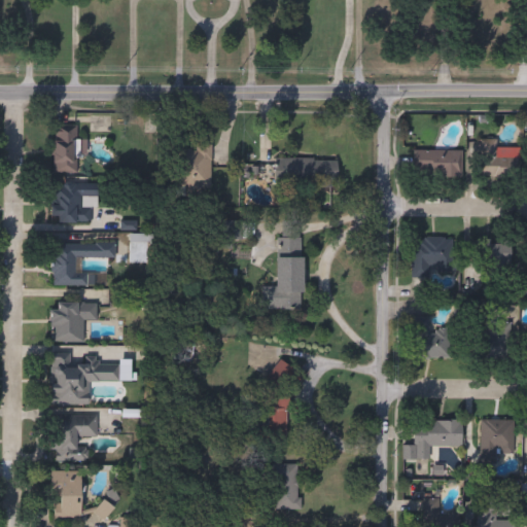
[(76,128),(76,174),(54,174),(54,128),(76,128)]
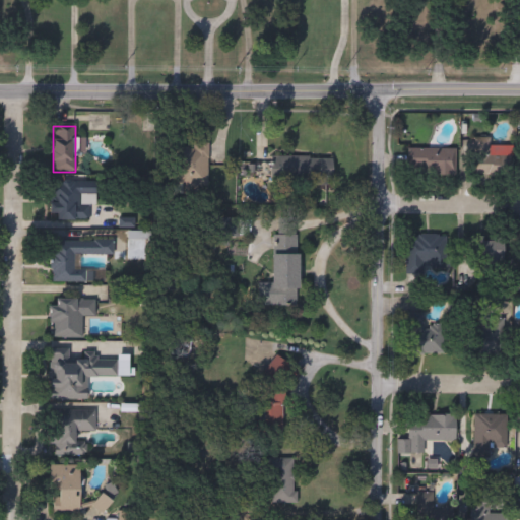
[(489,138),(489,156),(503,156),(503,175),(472,175),(473,138),(489,138)]
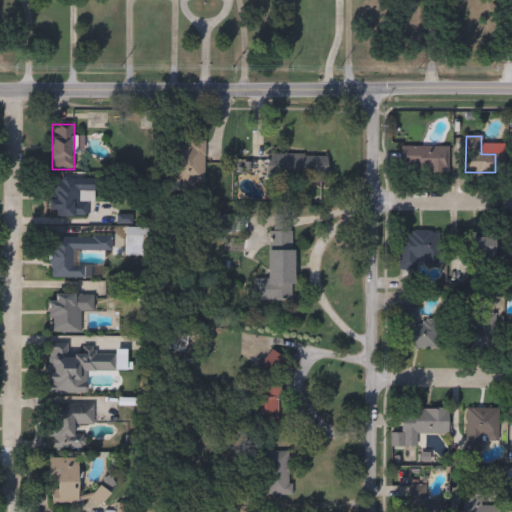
[(173,144),(204,144),(204,181),(173,181),(173,144)]
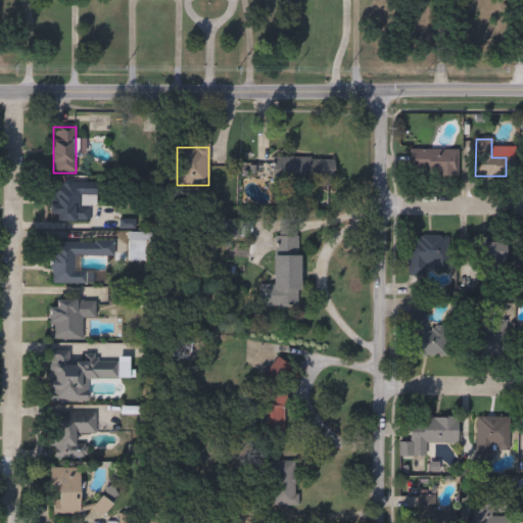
[(458,150),(458,177),(411,177),(411,150),(458,150)]
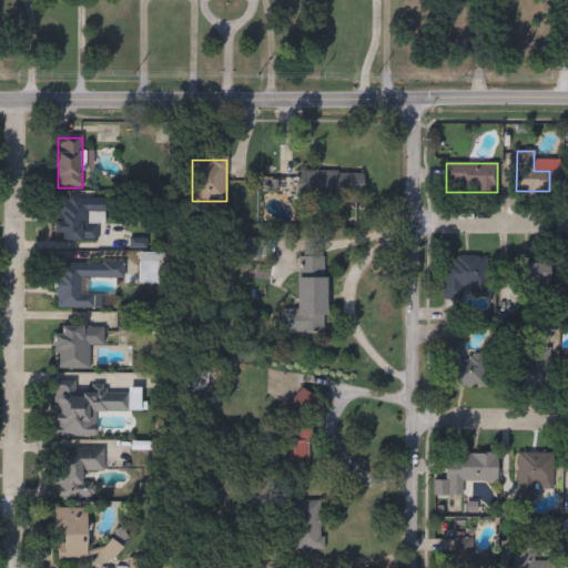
[(296,201),(295,173),(363,172),(363,201),(296,201)]
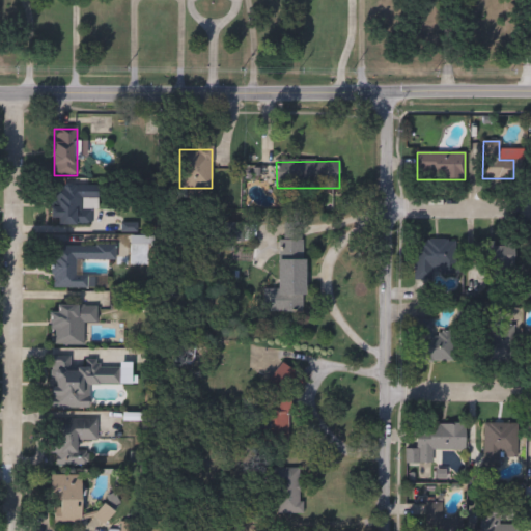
[(51,186),(95,187),(95,226),(50,225),(51,186)]
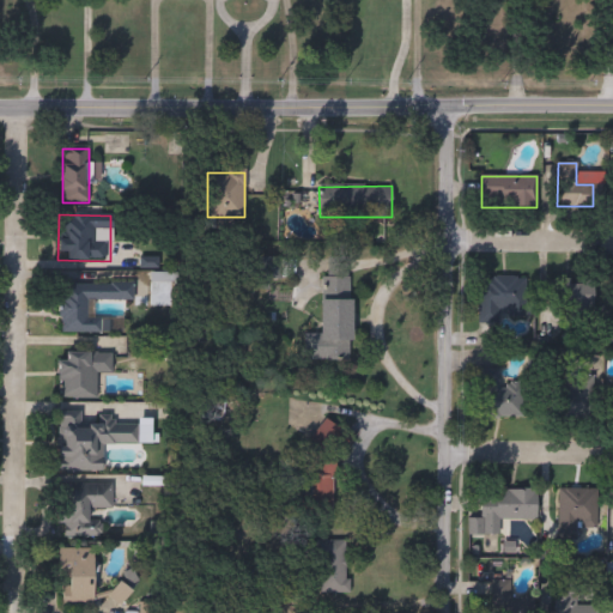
[(351,301),(351,360),(304,360),(304,334),(321,334),(320,299),(326,299),(326,278),(347,278),(349,301),(351,301)]
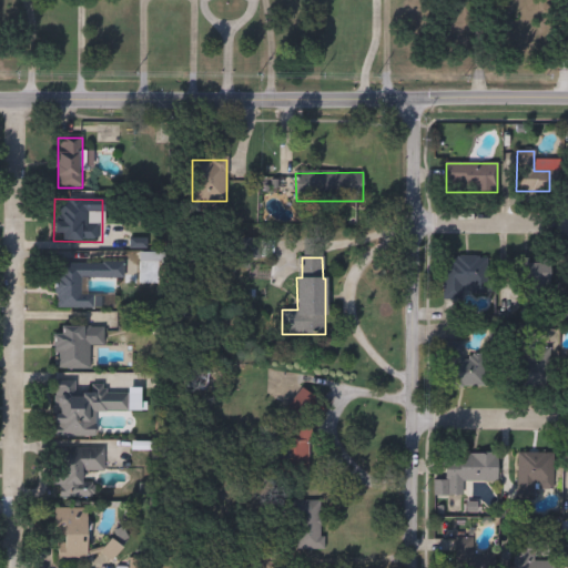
[(487,259),(487,297),(444,297),(445,257),(487,259)]
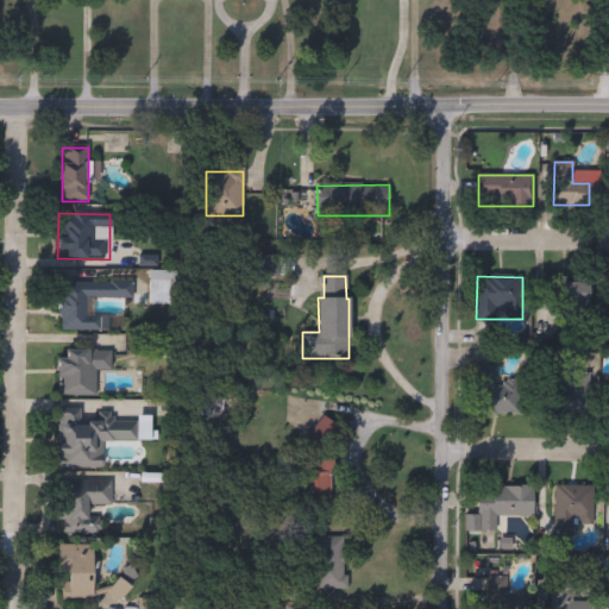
[(131,299),(93,299),(93,318),(120,318),(120,331),(58,331),(60,277),(131,277),(131,299)]
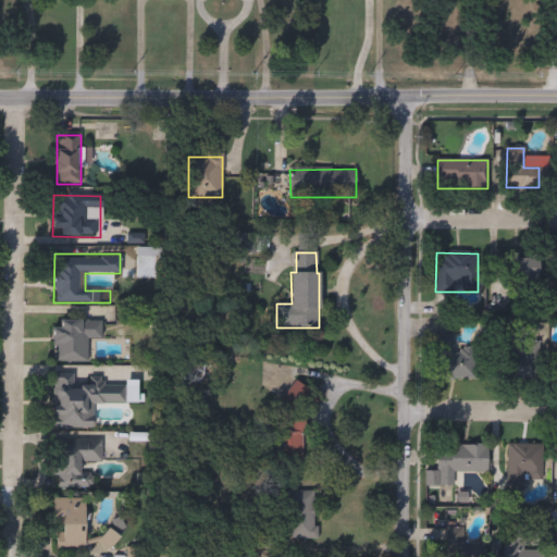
[(506,256),(540,256),(539,296),(506,296),(506,256)]
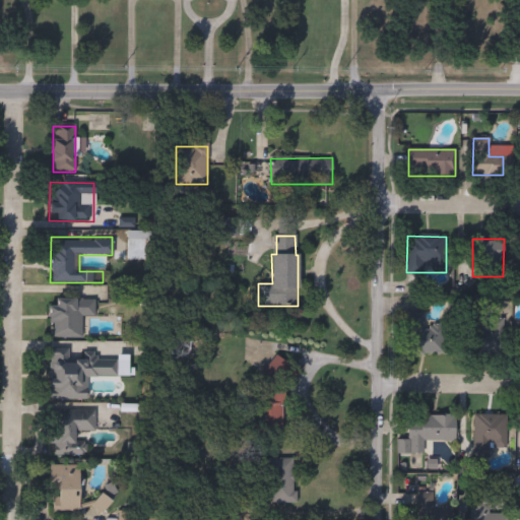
[(49,299),(94,300),(94,317),(81,317),(81,338),(49,338),(49,299)]
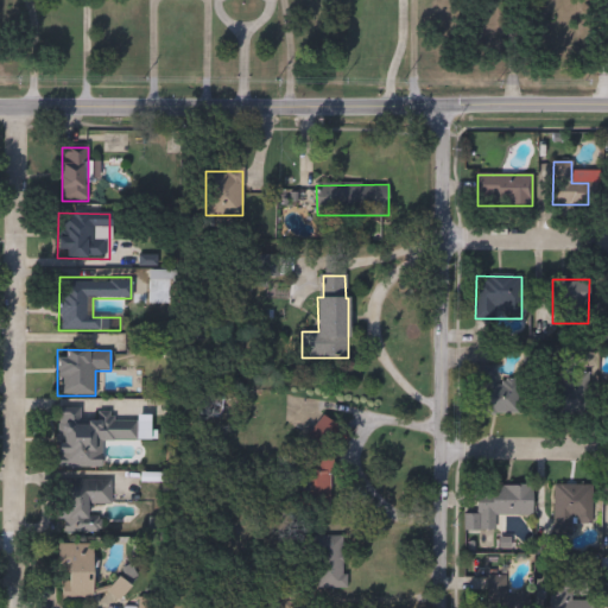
[(474,415),(475,366),(495,366),(495,381),(519,381),(519,415),(474,415)]
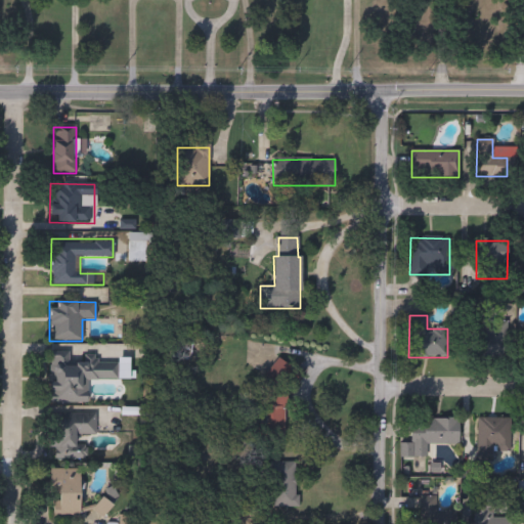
[(506,357),(454,355),(456,324),(507,326),(506,357)]
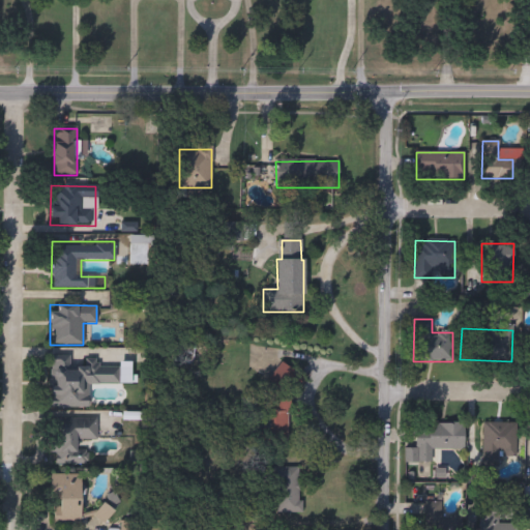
[(49,408),(50,360),(118,361),(117,385),(88,384),(88,408),(49,408)]
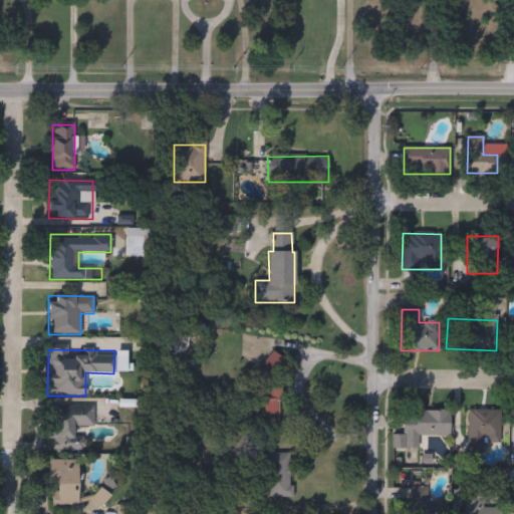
[(93,426),(74,427),(74,438),(83,438),(83,450),(48,450),(48,406),(92,406),(93,426)]
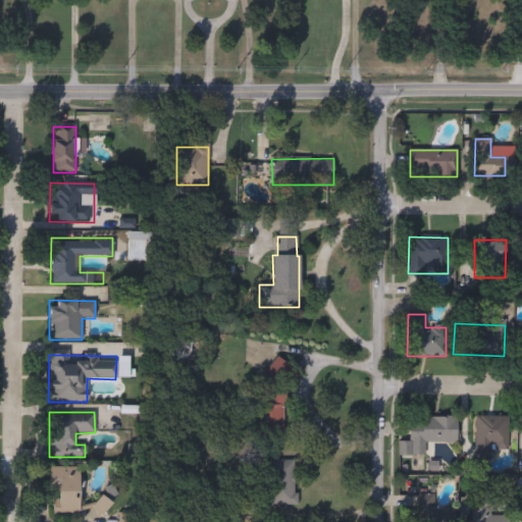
[(457,417),(457,442),(425,442),(425,457),(398,457),(398,442),(409,442),(409,417),(457,417)]
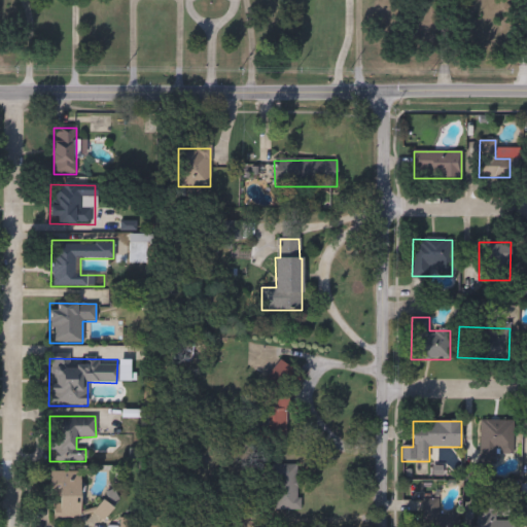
[(514,455),(495,455),(495,465),(479,465),(479,421),(514,421),(514,455)]
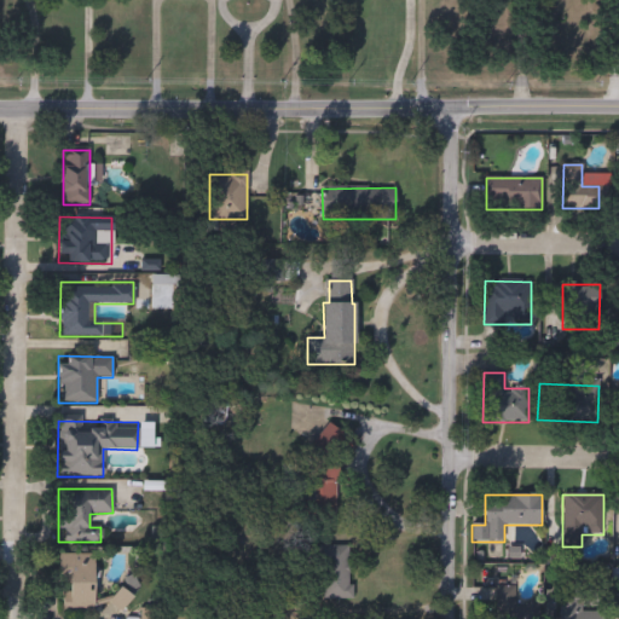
[(322,601),(322,547),(352,547),(352,601),(322,601)]
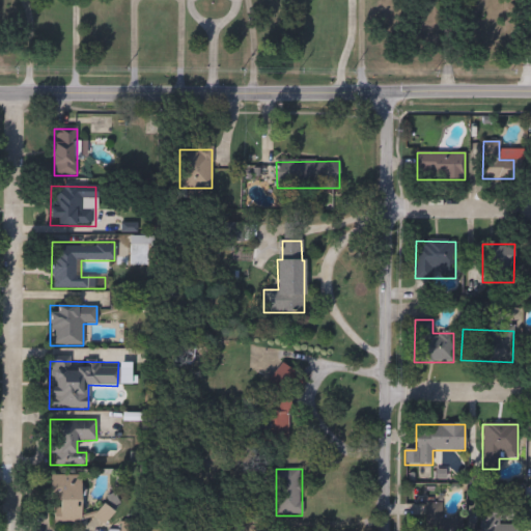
[(81,527),(51,527),(51,475),(81,475),(81,527)]
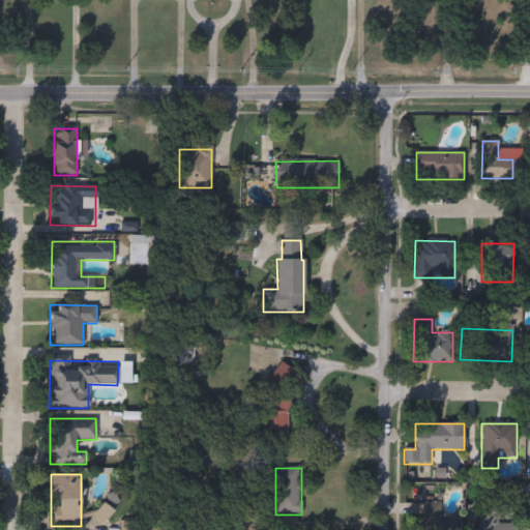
[(423,528),(423,501),(440,501),(440,528),(423,528)]
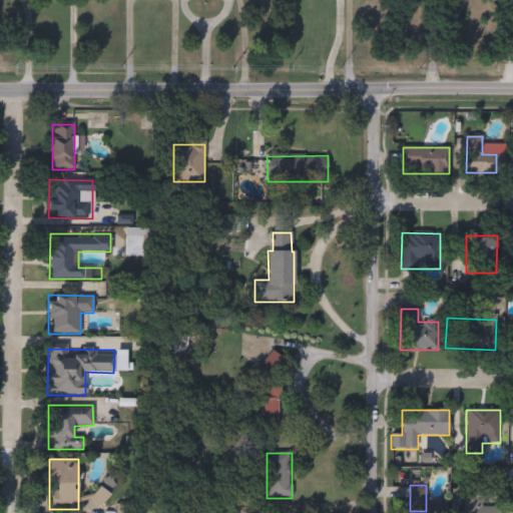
[(463,512),(464,487),(501,487),(501,512),(432,512),(432,511),(463,512)]
